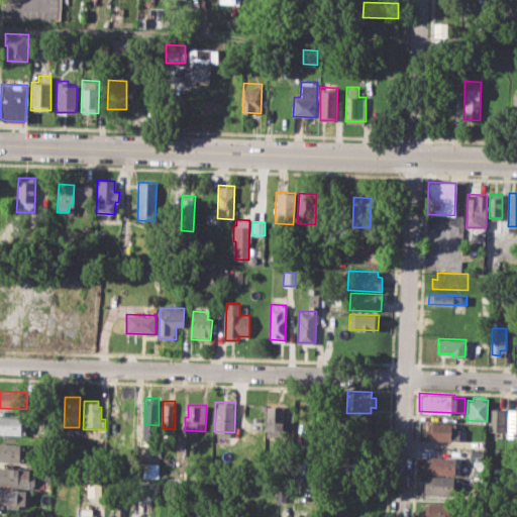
[(268,406),(283,406),(283,434),(263,434),(263,412),(267,412),(268,406)]
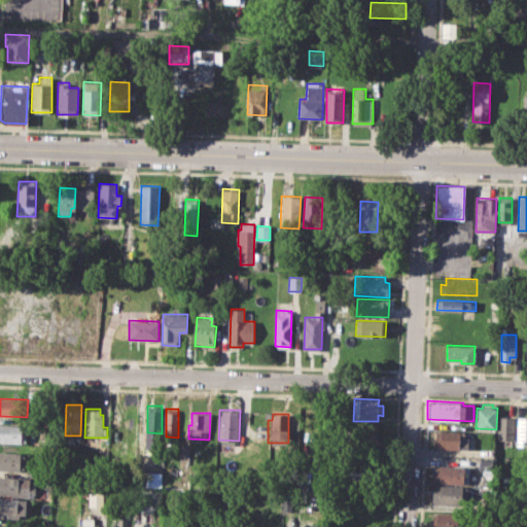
[(499,417),(498,438),(514,440),(515,417),(499,417)]
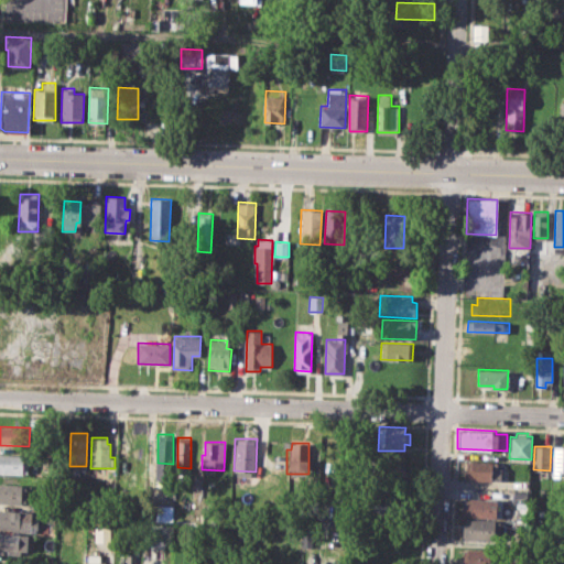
[(563,446),(554,446),(553,478),(563,478),(563,446)]
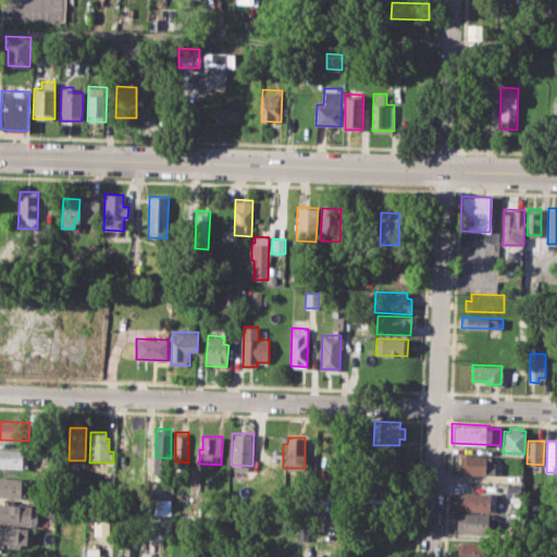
[(0,448),(28,449),(27,468),(0,467),(0,448)]
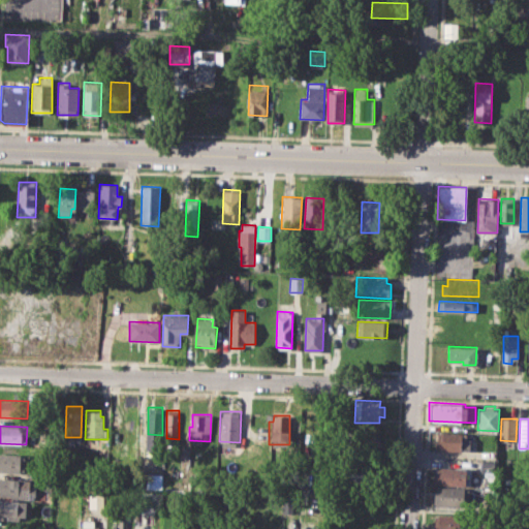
[(437,432),(462,433),(462,439),(471,439),(471,452),(436,450),(437,432)]
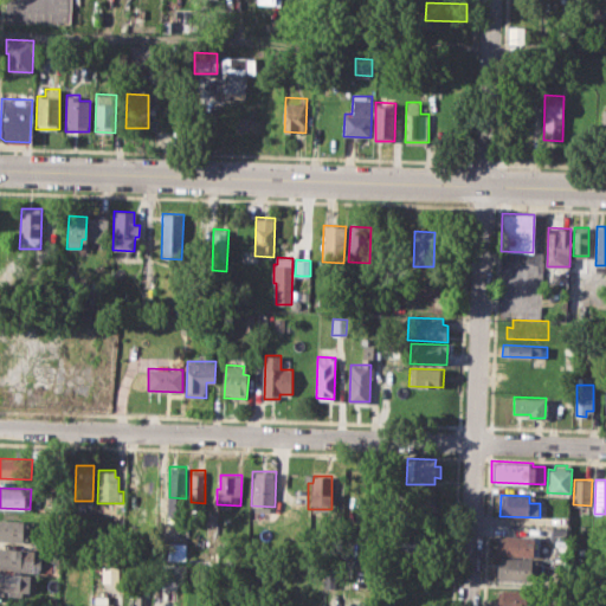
[(406,497),(437,498),(436,516),(406,516),(406,497)]
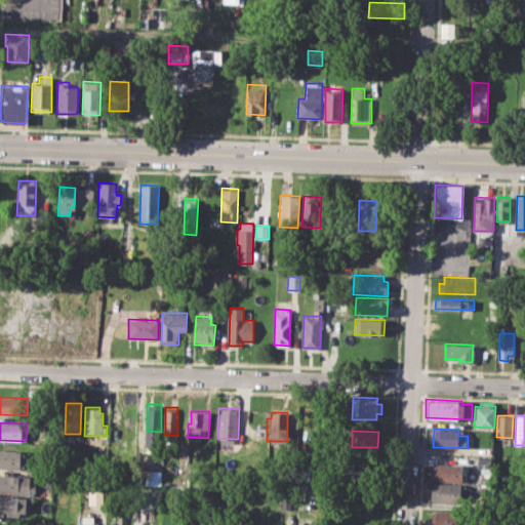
[(0,449),(31,451),(30,469),(0,467),(0,449)]
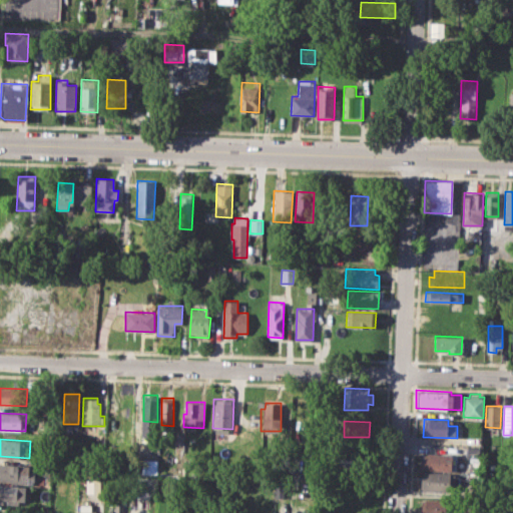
[(467,447),(480,447),(479,458),(466,457),(467,447)]
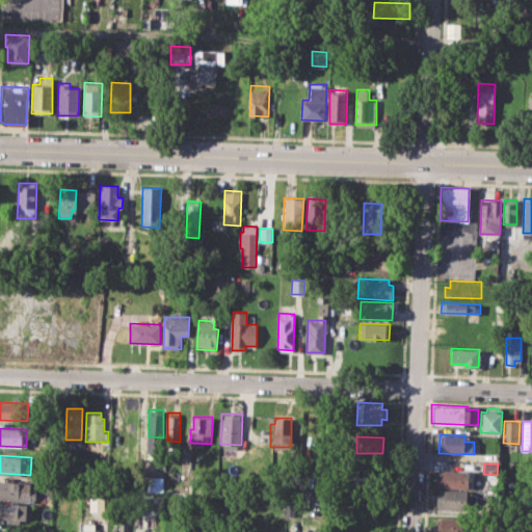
[(440,470),(470,471),(469,488),(439,486),(440,470)]
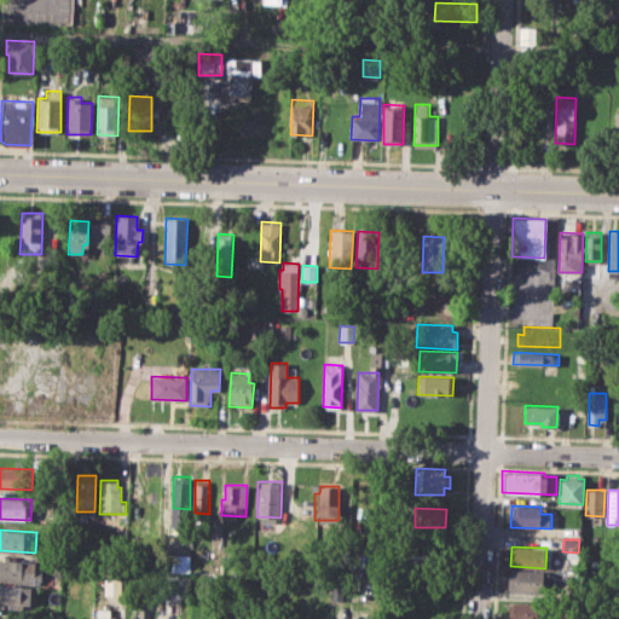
[(0,560),(34,561),(34,565),(42,565),(41,582),(0,580),(0,560)]
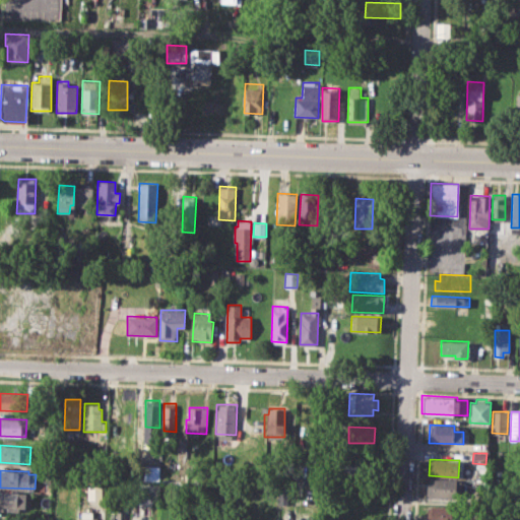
[(39,475),(39,490),(47,490),(47,475),(39,475)]
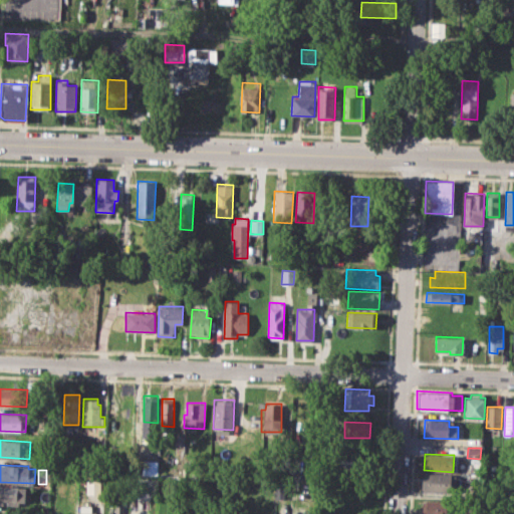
[(423,473),(456,475),(455,493),(422,492),(423,473)]
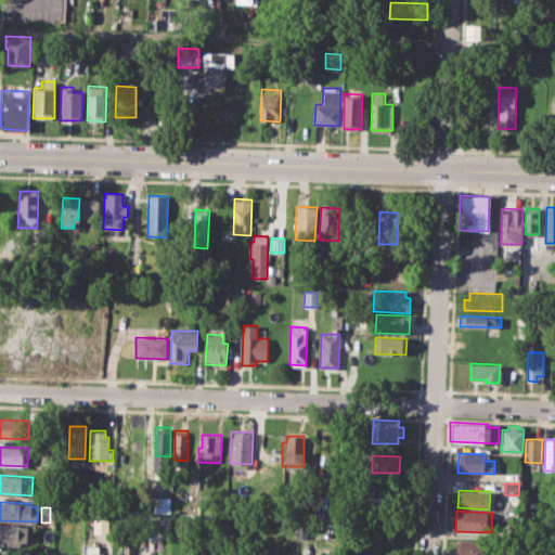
[(92,518),(110,518),(110,534),(92,533),(92,518)]
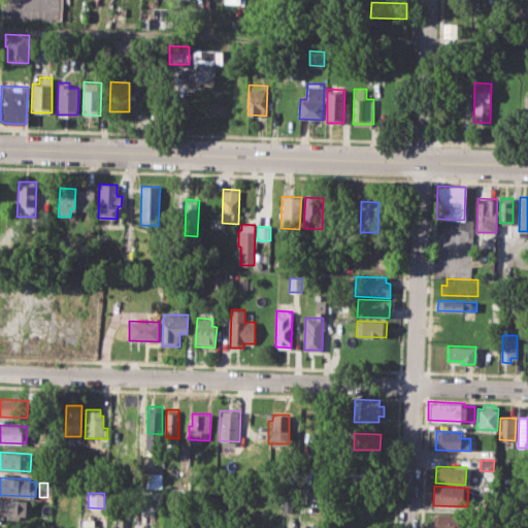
[(283,496),(293,497),(293,512),(283,512),(283,496)]
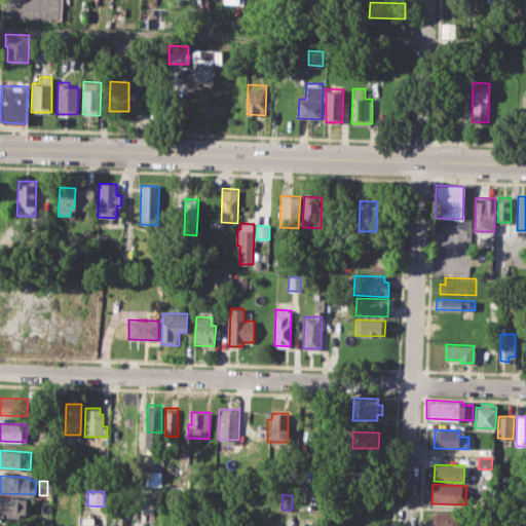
[(0,497),(26,498),(26,514),(19,514),(19,518),(7,517),(7,513),(0,513),(0,497)]
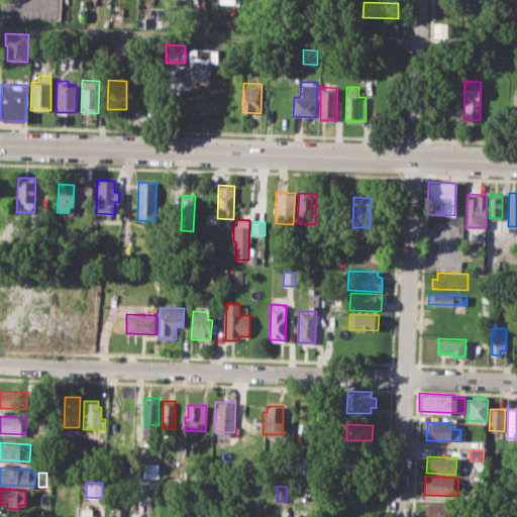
[(423,516),(424,502),(457,504),(456,516),(423,516)]
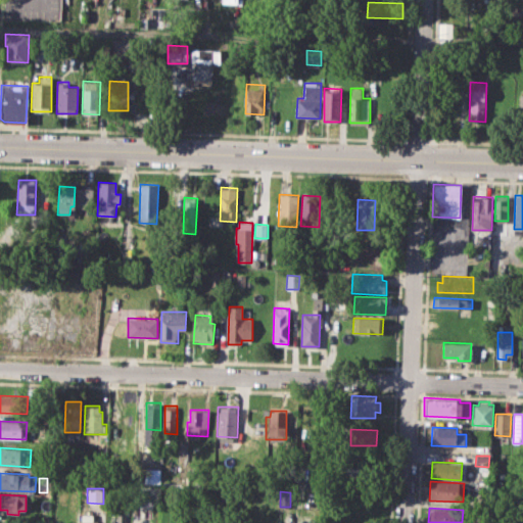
[(117,522),(117,509),(127,509),(127,522),(117,522)]
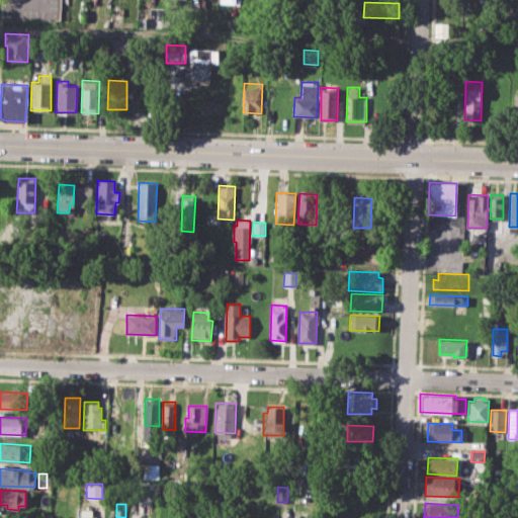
[(80,517),(81,509),(92,509),(92,517),(80,517)]
